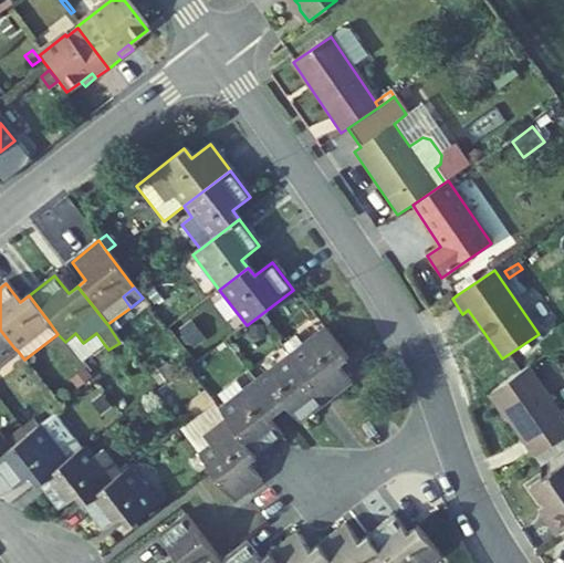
[(273,306),(262,315),(270,325),(281,315),(273,306)]
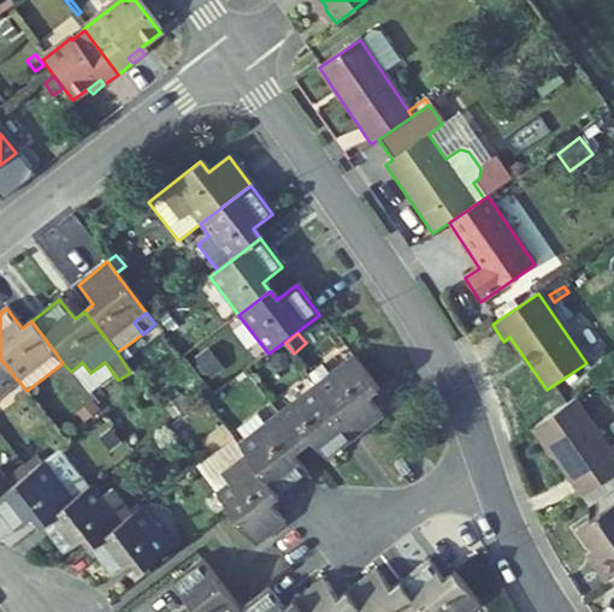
[(223,370),(207,350),(195,360),(211,380),(223,370)]
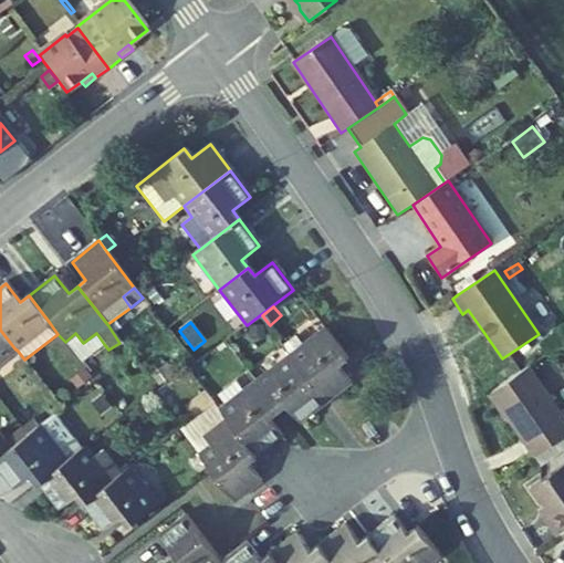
[(263,326),(248,327),(249,341),(264,339),(263,326)]
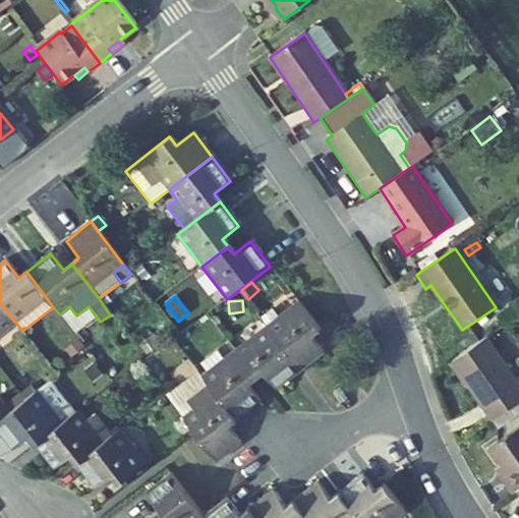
[(0,333),(14,322),(0,303),(0,333)]
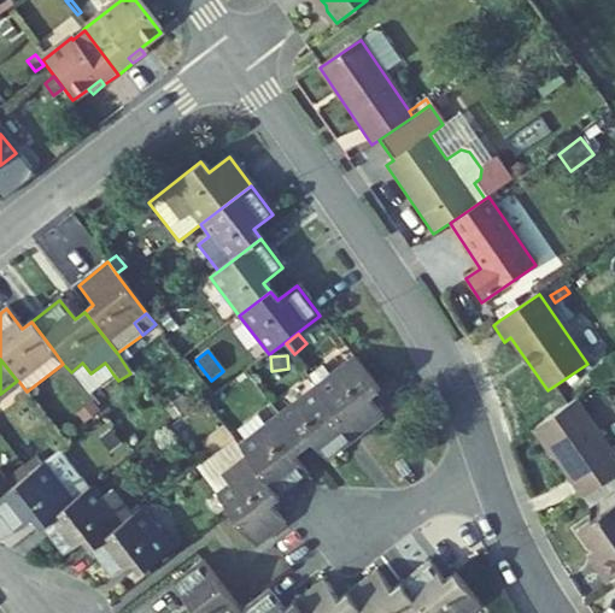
[(315,390),(355,441),(382,419),(367,399),(378,390),(353,360),(331,378),(322,369),(308,379),(315,390)]
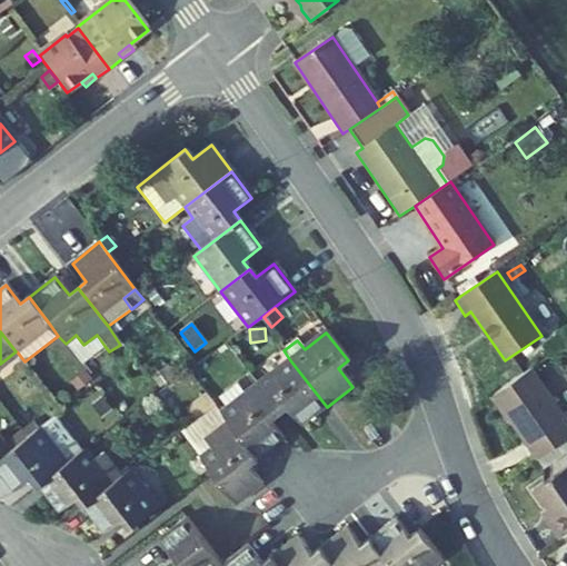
[(76,335),(66,344),(81,364),(105,346),(97,335),(83,345),(76,335)]
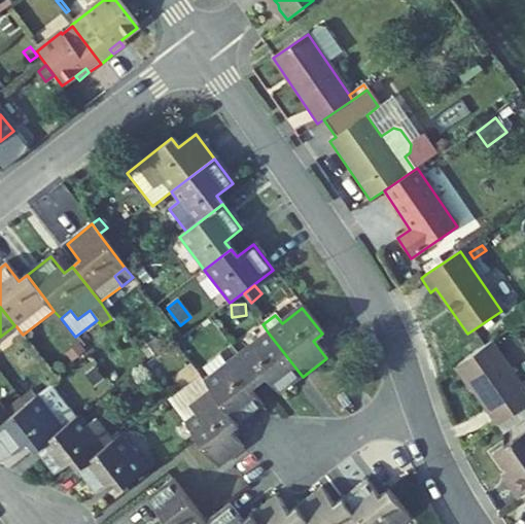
[(269,334),(236,358),(256,385),(265,378),(279,395),(303,377),(269,334)]
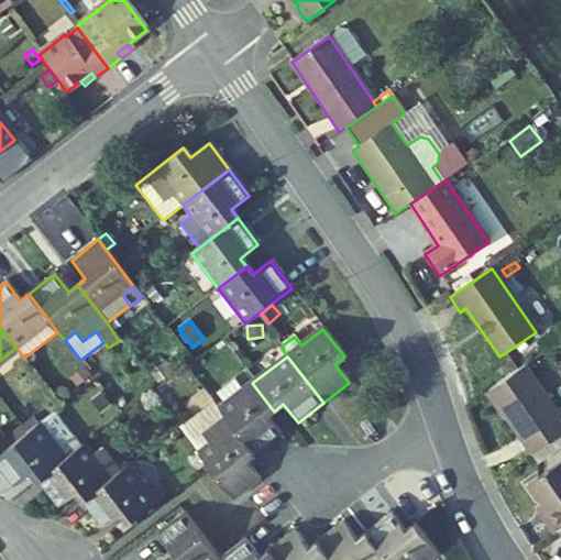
[(172,373),(164,364),(151,376),(157,384),(172,373)]
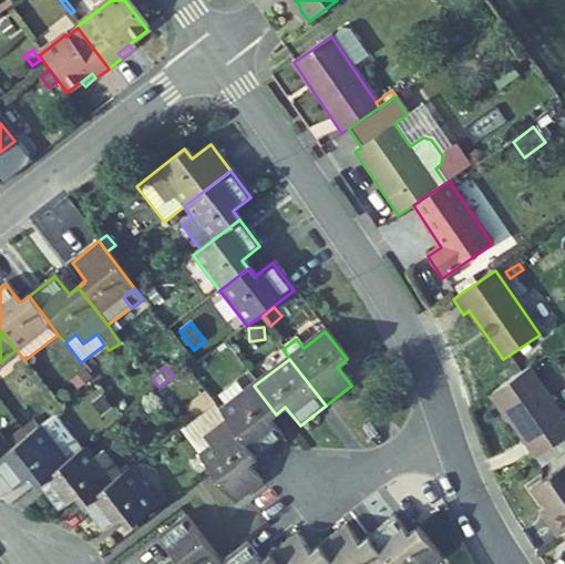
[(564,423),(527,369),(491,395),(534,459),(564,437),(564,423)]
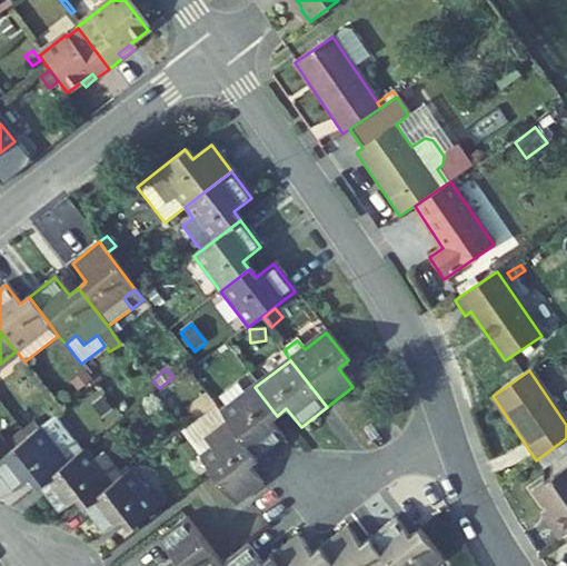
[(81,389),(90,383),(82,373),(73,379),(81,389)]
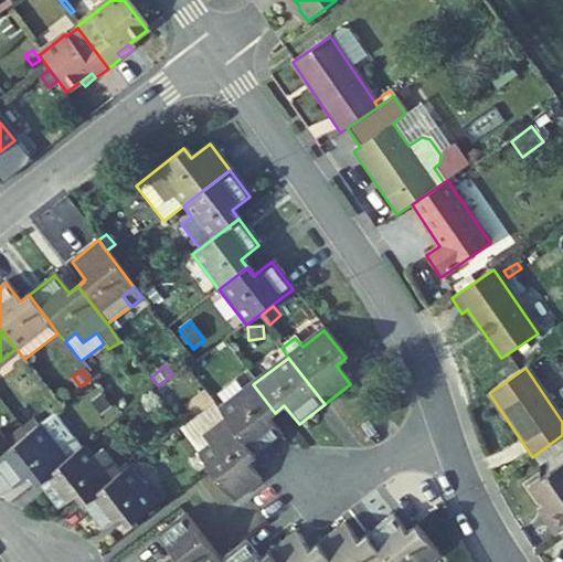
[(275,413),(253,384),(219,411),(225,419),(255,456),(280,436),(267,420),(275,413)]
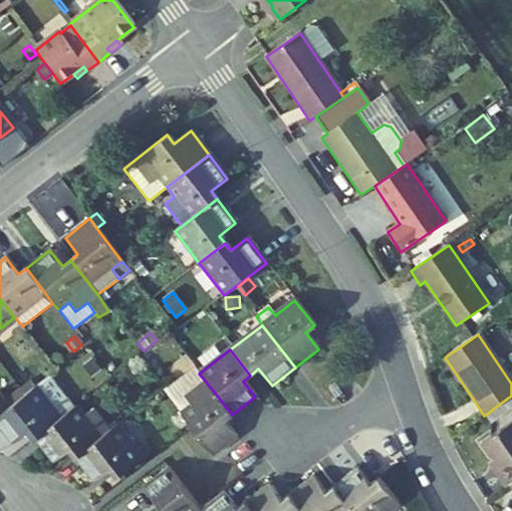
[(149,378),(141,368),(134,373),(142,384),(149,378)]
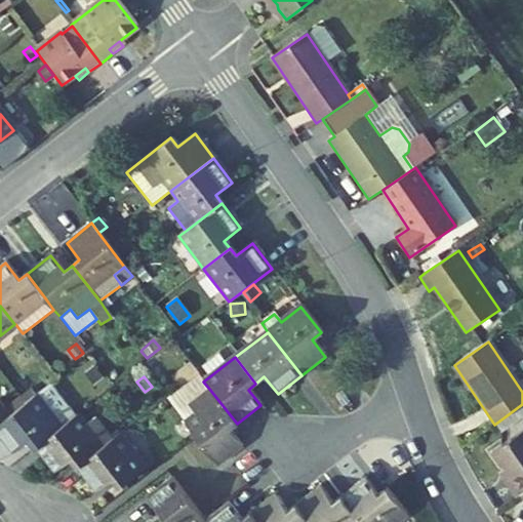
[(188,405),(209,389),(203,382),(202,383),(198,376),(167,400),(185,423),(195,415),(188,405)]
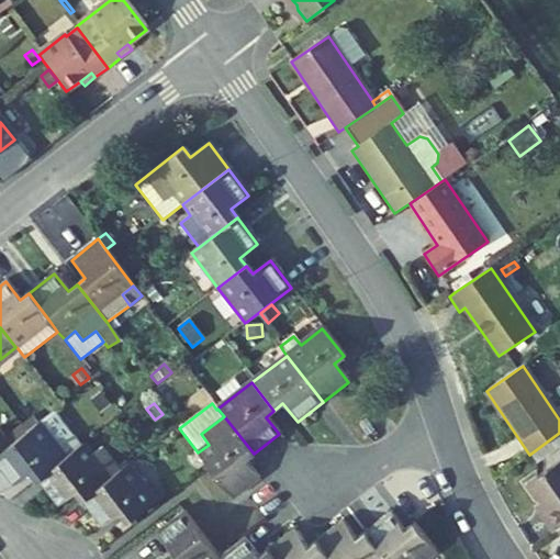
[(79,448),(52,412),(37,424),(25,433),(8,446),(0,451),(0,470),(12,487),(30,473),(36,481),(79,448)]
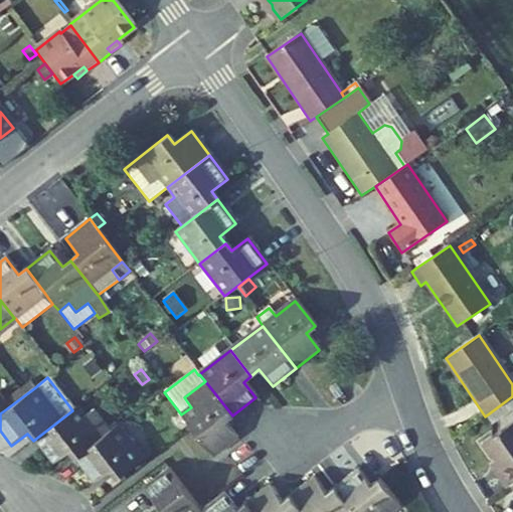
[(19,390),(23,396),(34,388),(30,381),(19,390)]
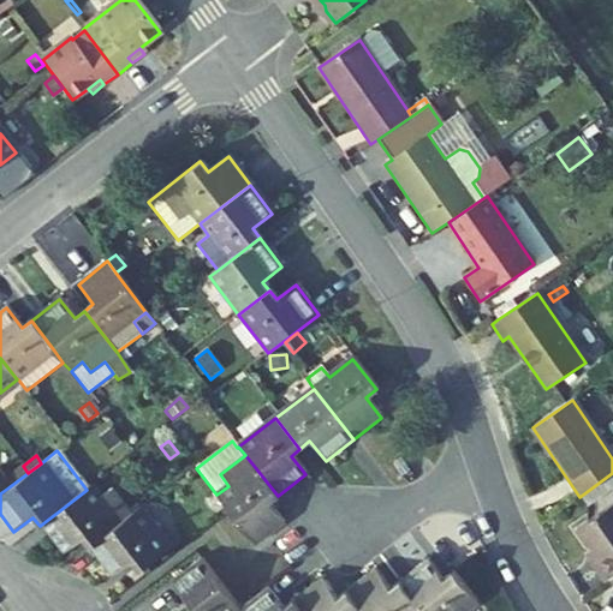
[(278,496),(245,455),(220,474),(228,486),(216,495),(215,496),(255,546),(284,523),(268,504),(278,496)]
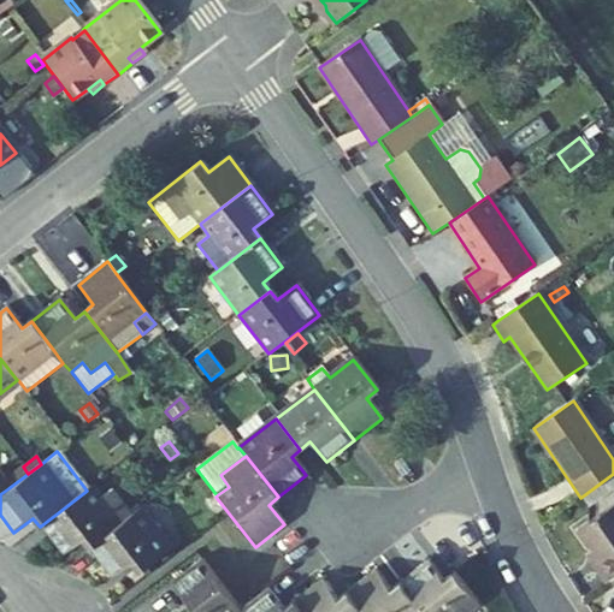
[(87,491),(40,527),(62,556),(82,540),(88,548),(130,517),(111,492),(100,499),(90,488),(87,491)]
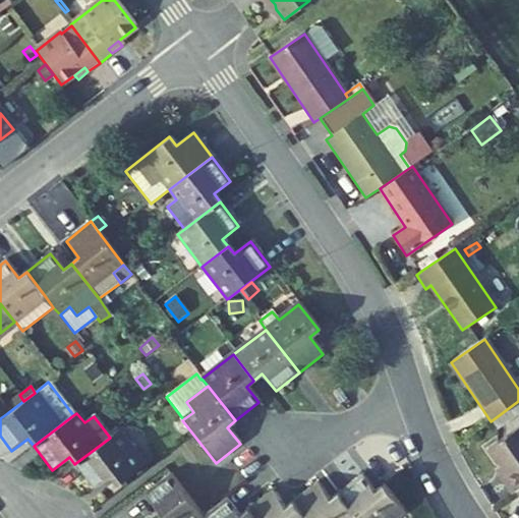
[(518,427),(487,450),(506,476),(502,479),(512,494),(516,491),(518,488),(518,427)]
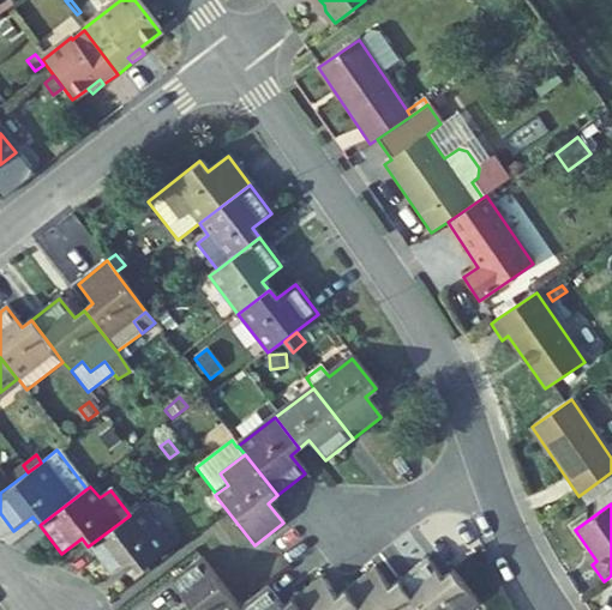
[(130,515),(88,547),(109,575),(130,561),(137,572),(168,547),(139,508),(130,515)]
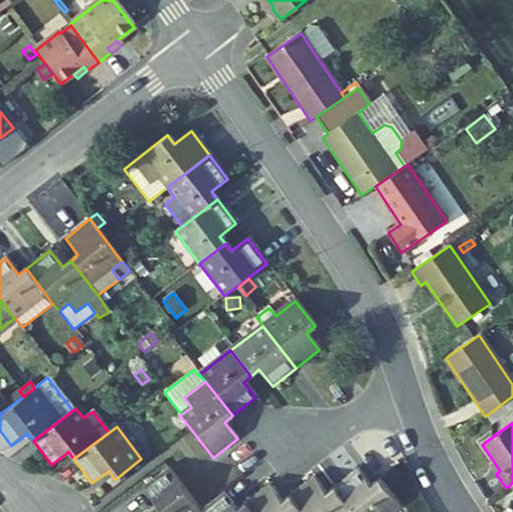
[(156,503),(148,509),(150,511),(198,511),(200,510),(167,468),(143,487),(156,503)]
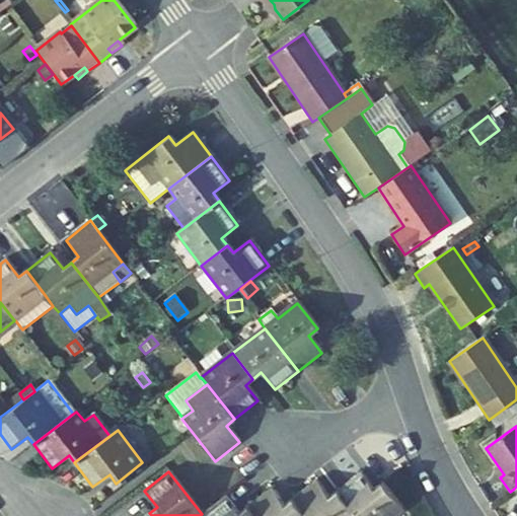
[(391,515),(401,508),(381,483),(373,489),(361,472),(337,491),(356,515),(391,515)]
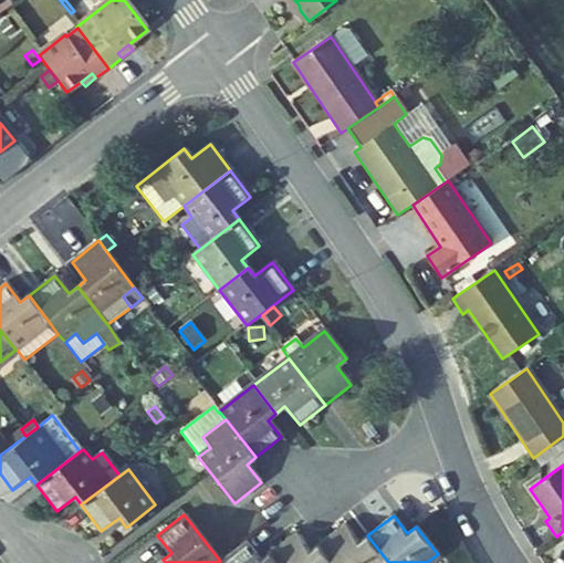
[(344,524),(317,544),(332,562),(388,562),(367,535),(358,542),(344,524)]
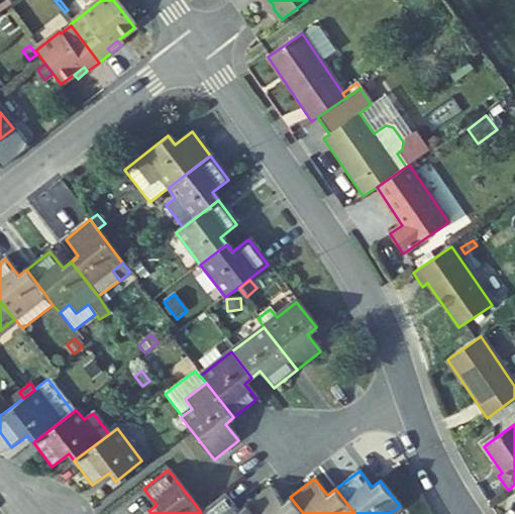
[(303,513),(290,497),(283,503),(270,486),(245,504),(252,513),(303,513)]
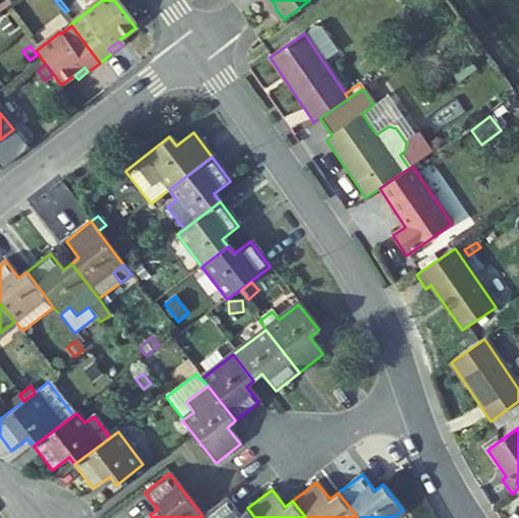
[(254,517),(247,508),(239,514),(227,498),(203,516),(204,517),(254,517)]
